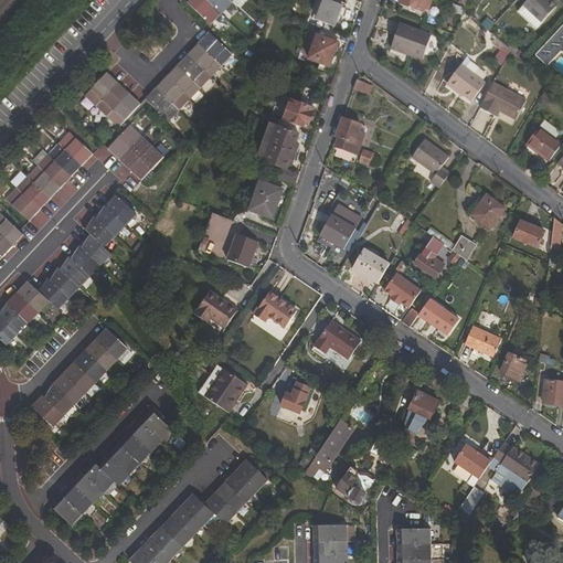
[(190,0),(188,2),(210,23),(220,12),(206,0),(190,0)]
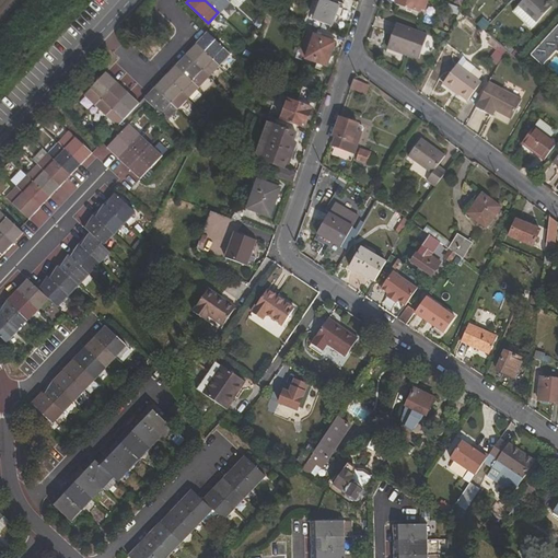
[(205,0),(218,12),(229,1),(228,0),(205,0)]
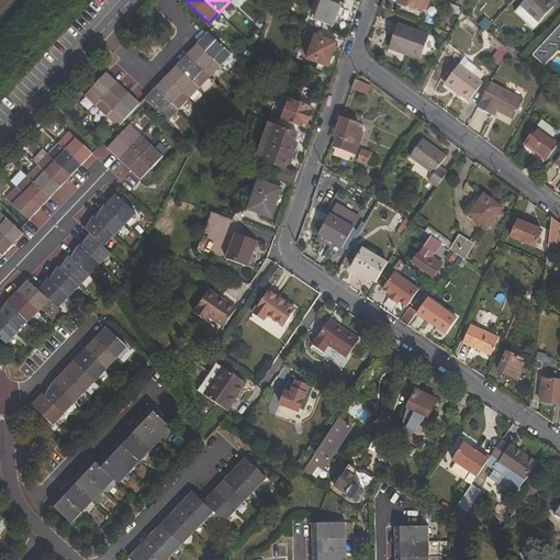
[(320,0),(314,18),(331,23),(338,4),(326,0),(320,0)]
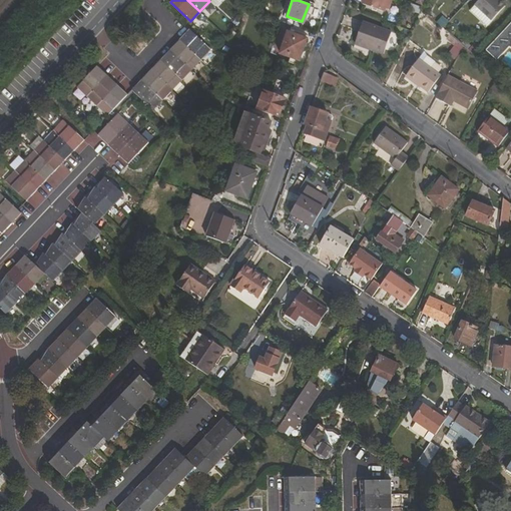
[(361,0),(361,1),(383,9),(385,0),(361,0)]
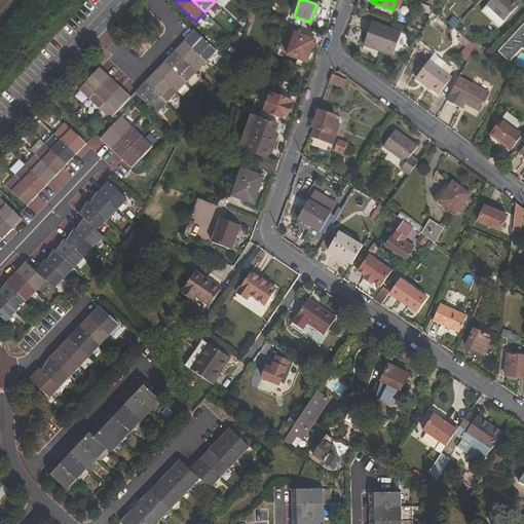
[(517,4),(512,0),(489,0),(487,2),(504,19),(517,4)]
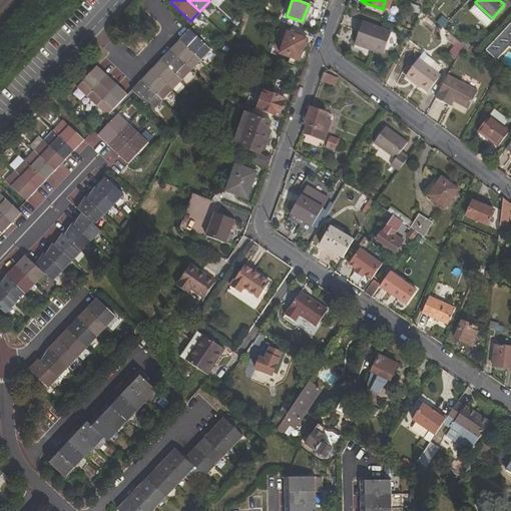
[(390,30),(362,20),(354,43),(382,53),(390,30)]
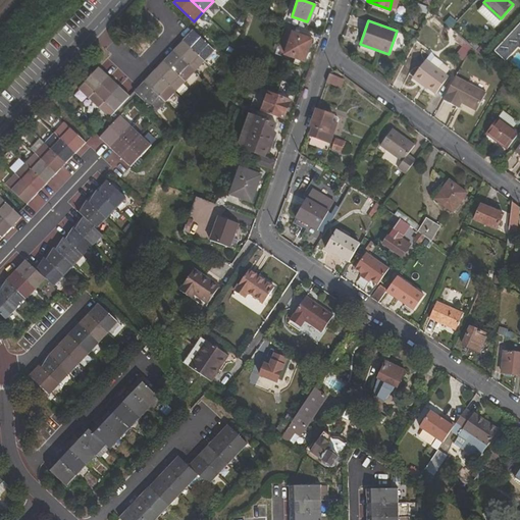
[(519,48),(519,20),(494,49),(505,60),(517,46),(519,48)]
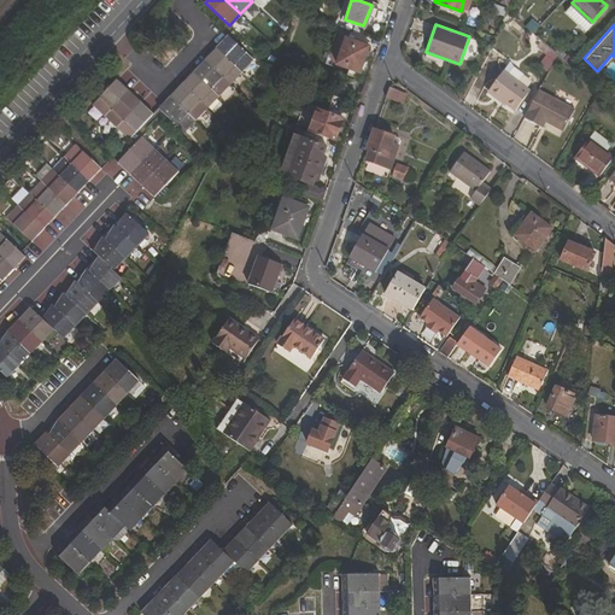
[(217,48),(241,70),(252,58),(227,34),(221,40),(223,42),(217,48)]
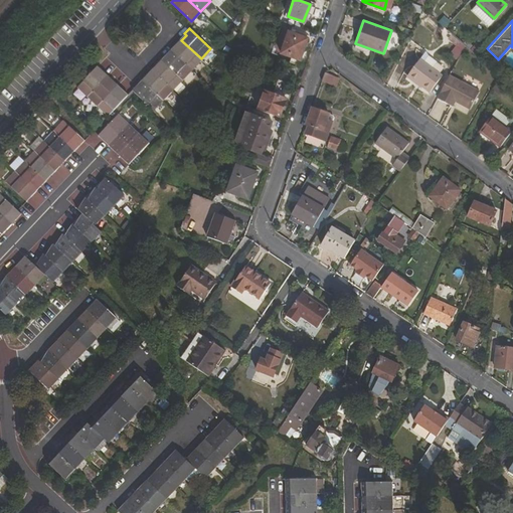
[(307,37),(288,30),(281,52),(299,58),(307,37)]
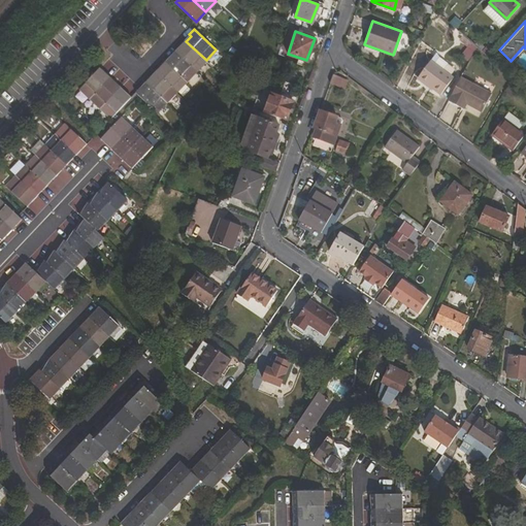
[(462,34),(459,37),(467,44),(467,46),(472,51),(475,45),(462,34)]
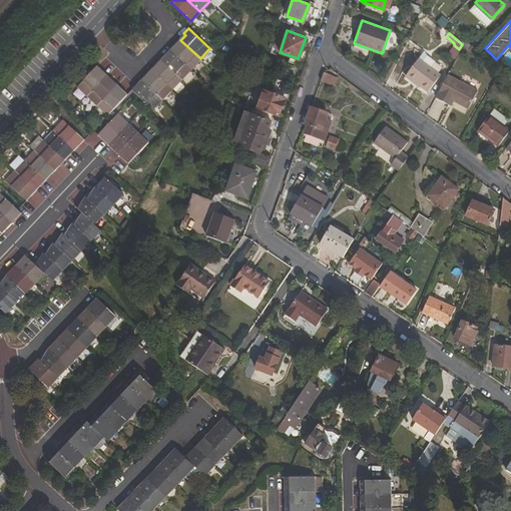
[(178,38),(174,43),(175,45),(171,50),(191,68),(200,58),(180,40),(178,38)]
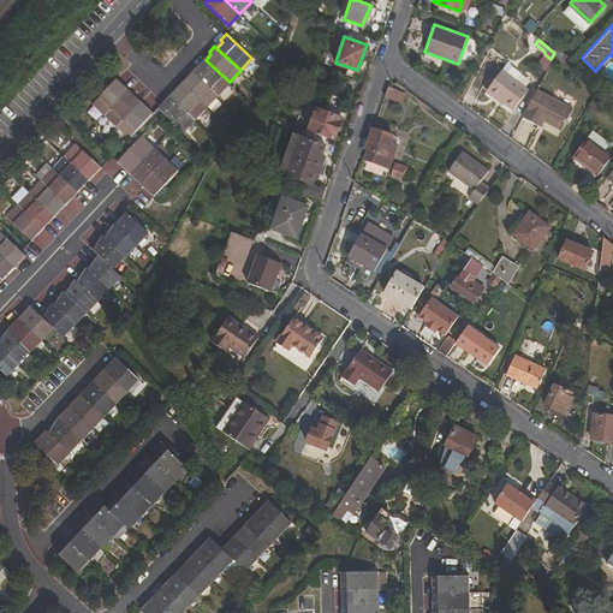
[(576,52),(571,48),(565,54),(570,59),(576,52)]
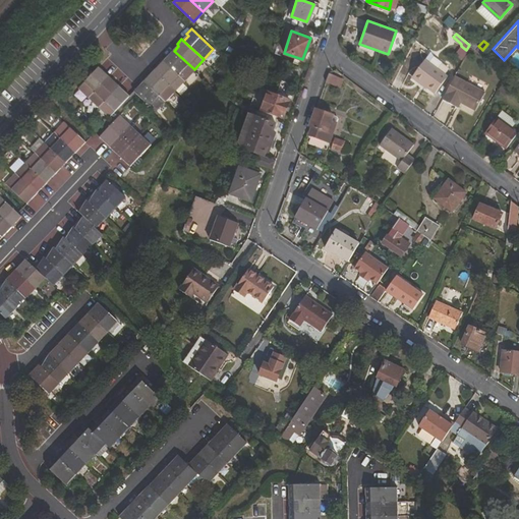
[(172,49),(167,54),(169,56),(164,61),(184,80),(194,69),(174,51),(172,49)]
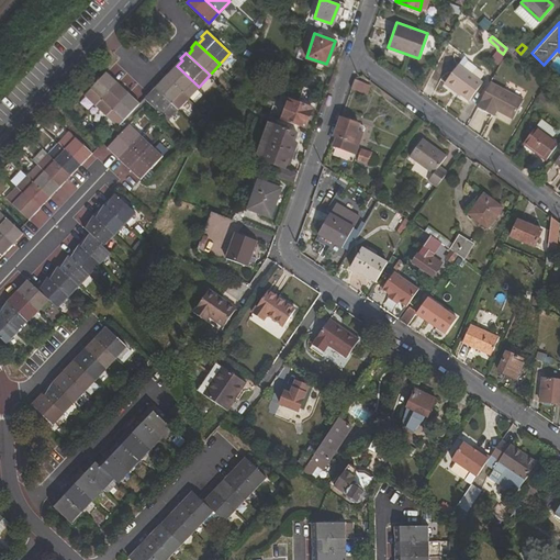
[(458,64),(471,73),(476,66),(463,56),(458,64)]
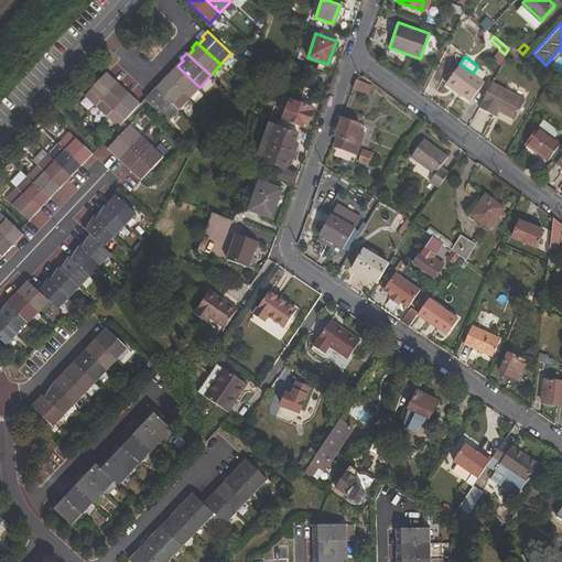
[(175,64),(170,71),(172,72),(166,77),(188,98),(200,87),(177,66),(175,64)]
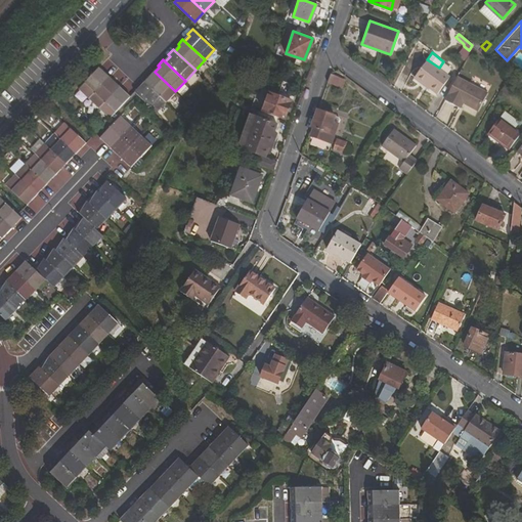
[(415,76),(436,92),(449,76),(439,68),(427,59),(415,76)]
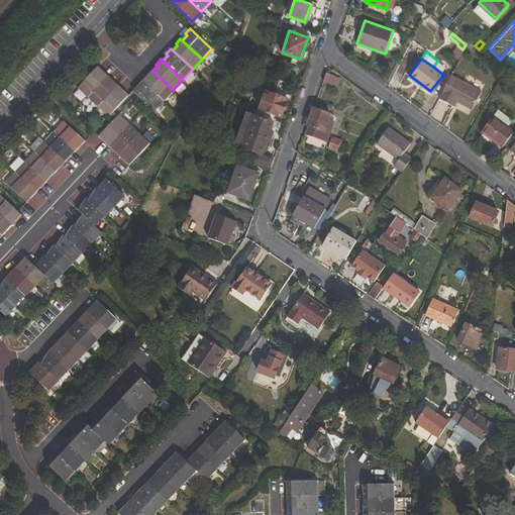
[(102,70),(100,72),(95,67),(77,87),(86,96),(105,76),(107,74),(102,70)]
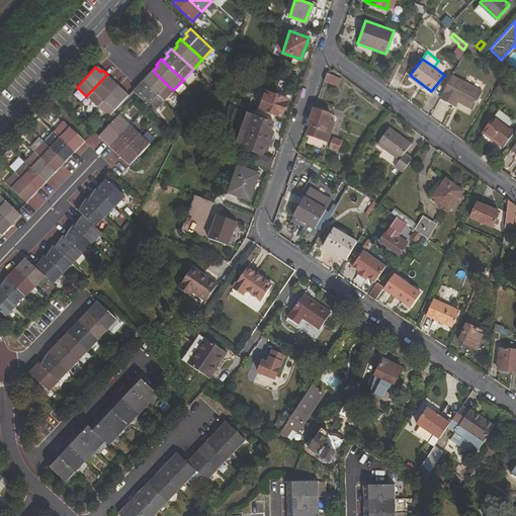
[(151,70),(147,75),(148,77),(144,81),(164,100),(173,90),(153,71),(151,70)]
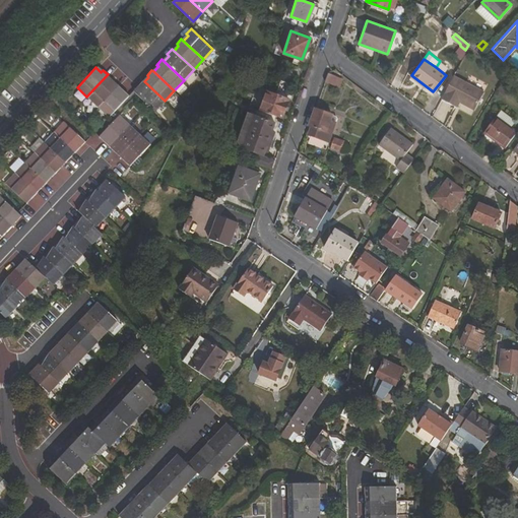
[(338,86),(341,77),(327,72),(325,80),(338,86)]
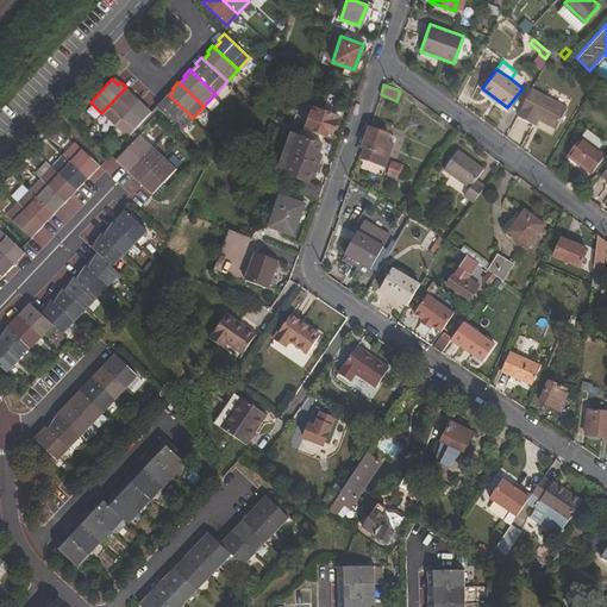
[(564,106),(530,88),(515,114),(534,124),(538,119),(554,127),(564,106)]
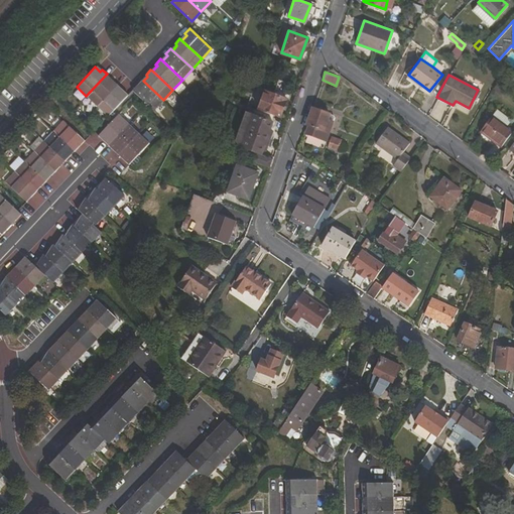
[(117,84),(112,79),(110,81),(105,76),(86,96),(96,106),(115,86),(117,84)]
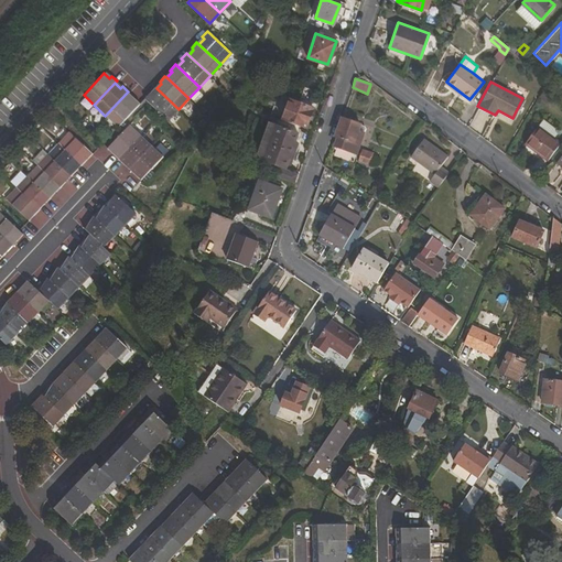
[(281,118),(305,127),(314,100),(310,98),(313,88),(304,85),(299,101),(289,97),(281,118)]
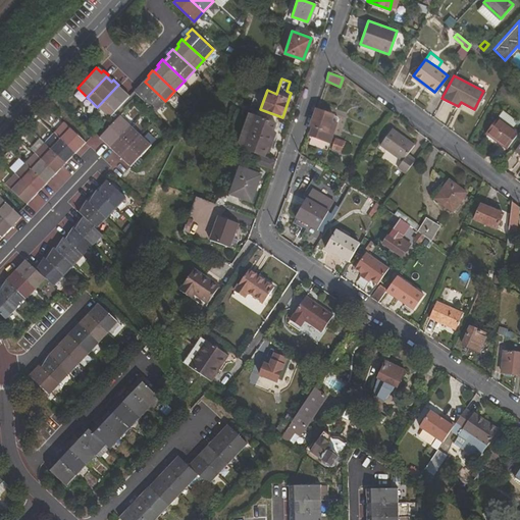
[(138,86),(140,88),(136,92),(155,110),(165,101),(145,82),(144,81),(138,86)]
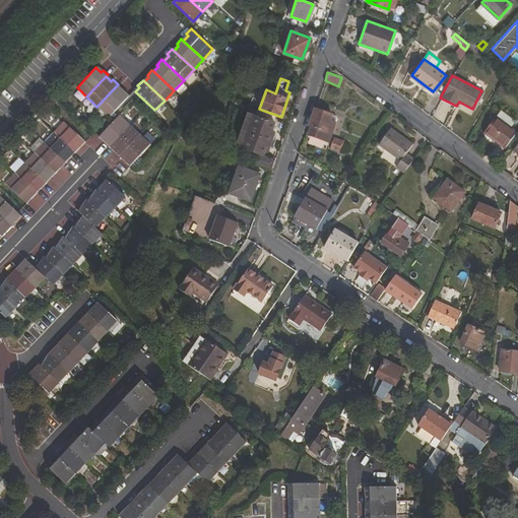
[(123,89),(121,91),(116,86),(96,107),(107,117),(128,94),(123,89)]
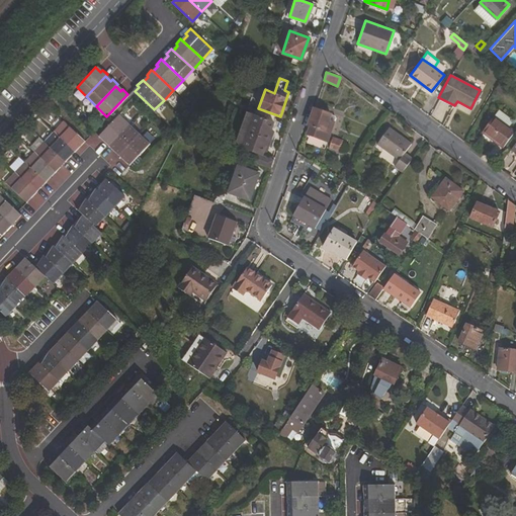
[(307,133),(326,140),(333,121),(328,119),(330,113),(314,107),(308,124),(310,125),(307,133)]
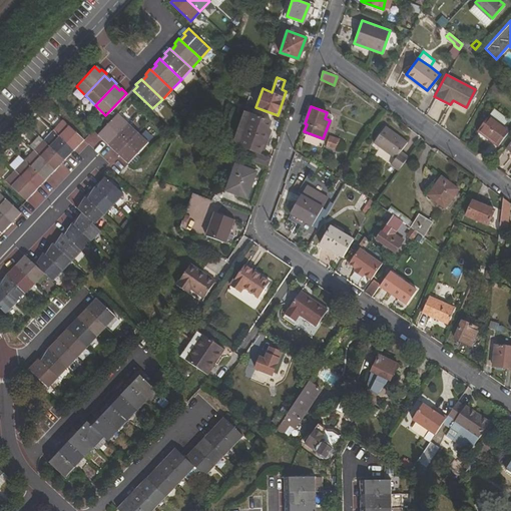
[(489,113),(500,122),(505,116),(494,107),(489,113)]
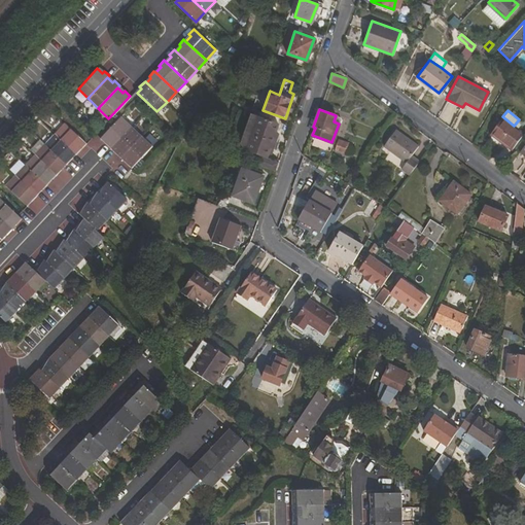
[(104,142),(106,141),(111,145),(131,125),(120,115),(99,138),(104,142)]
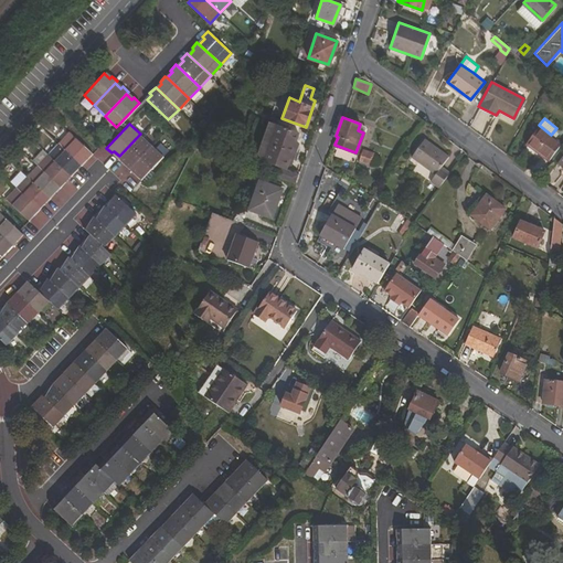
[(297,142),(295,141),(298,131),(275,124),(262,160),(285,168),(289,156),(291,157),(297,142)]
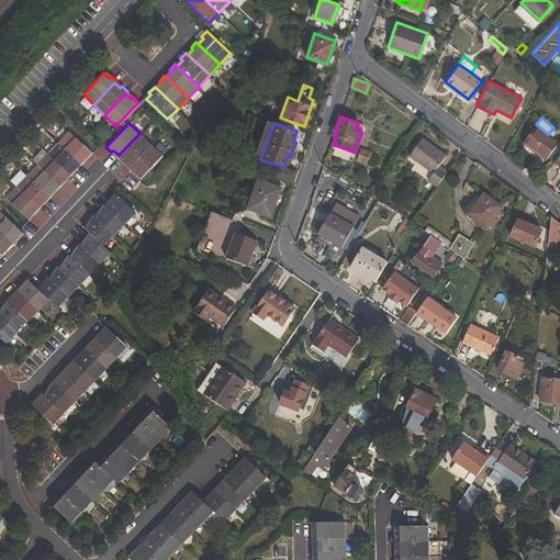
[(523,142),(545,159),(558,142),(548,134),(536,124),(523,142)]
